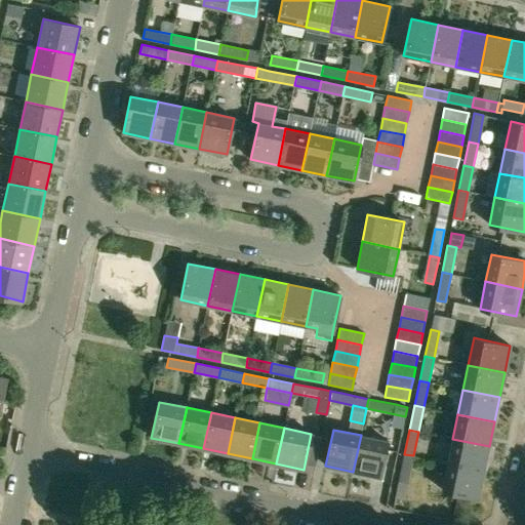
[(361,435),(353,472),(379,477),(388,441),(361,435)]
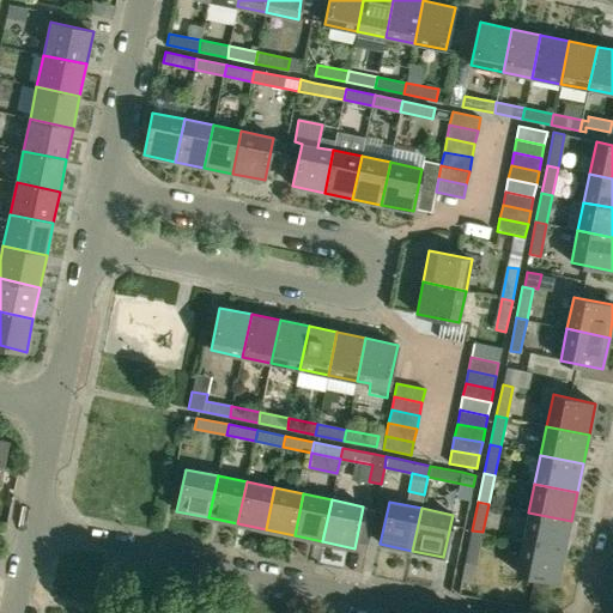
[(565,550),(571,521),(528,513),(522,540),(565,550)]
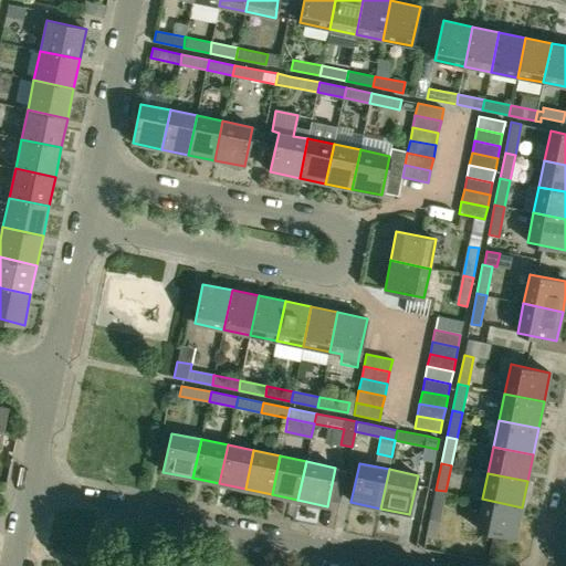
[(439,521),(446,491),(436,490),(429,519),(439,521)]
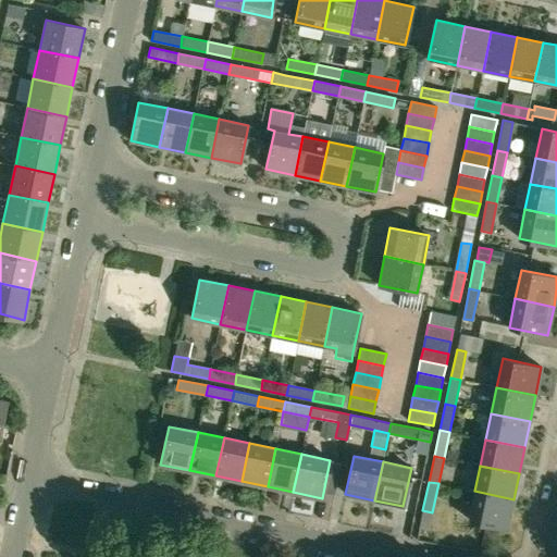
[(507,528),(514,499),(474,491),(469,520),(507,528)]
